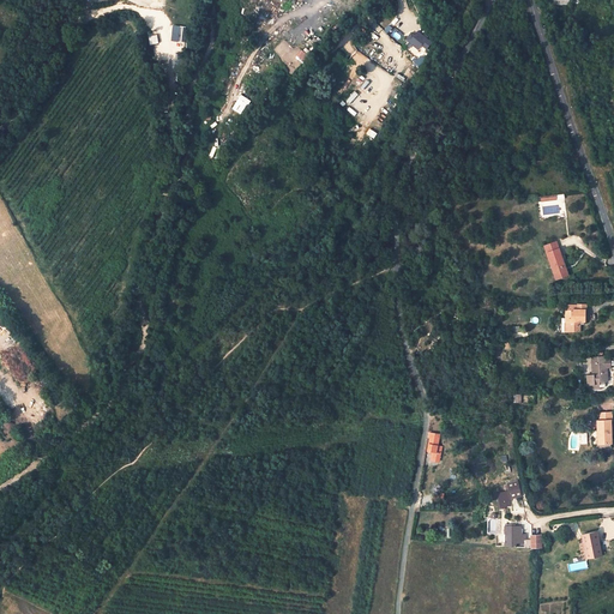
[(423,46),(427,49),(433,42),(420,31),(410,42),(419,50),(423,46)]
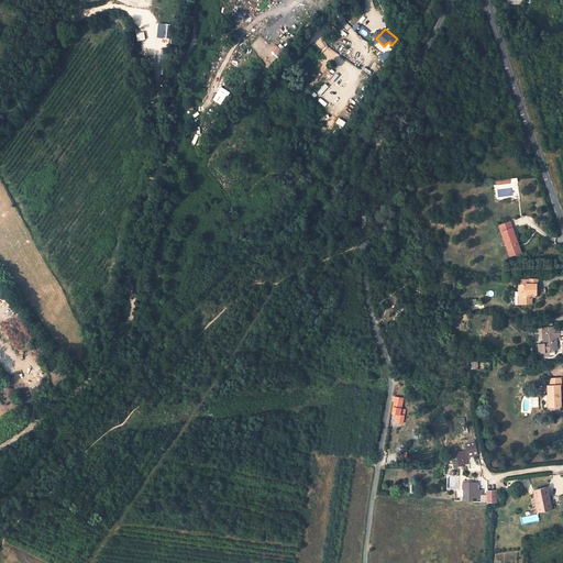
[(278,46),(273,52),(279,58),(285,52),(278,46)]
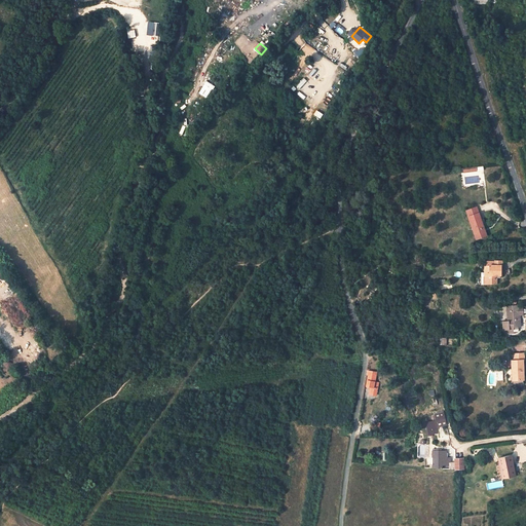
[(301,88),(308,80),(305,78),(298,86),(301,88)]
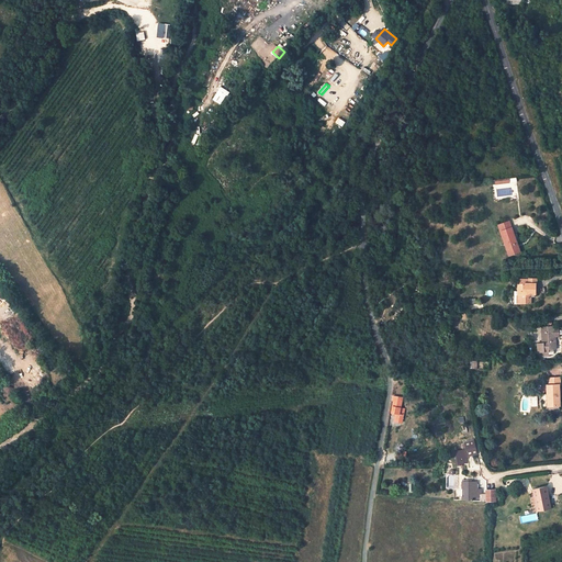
[(513,228),(509,222),(498,226),(502,233),(513,228)]
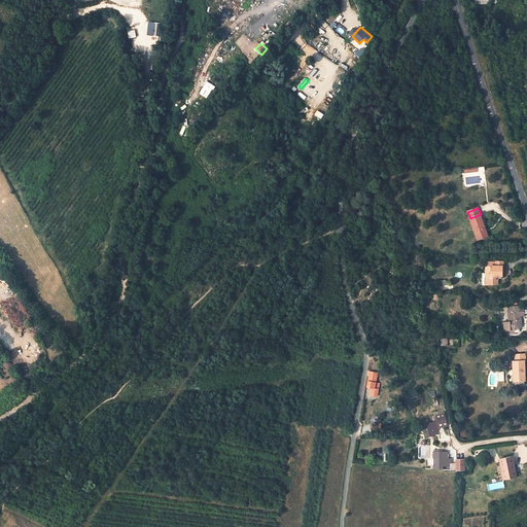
[(489,237),(481,214),(470,218),(479,241),(489,237)]
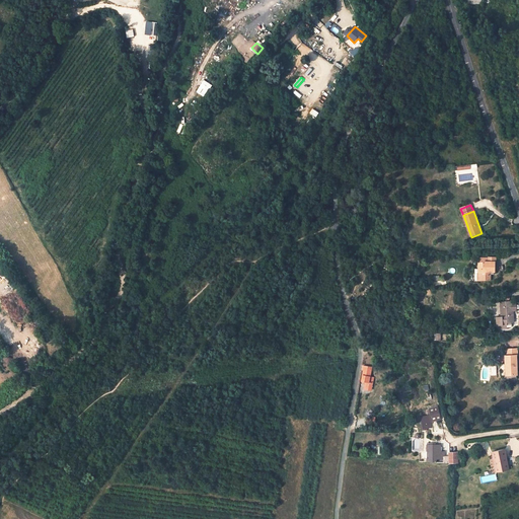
[(473,278),(490,278),(490,272),(489,272),(489,269),(494,269),(494,260),(477,261),(476,271),(473,271),(473,278)]
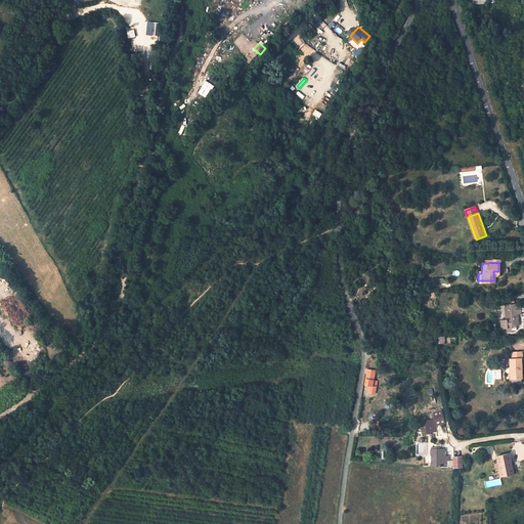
[(501,330),(512,329),(511,323),(518,322),(517,310),(516,310),(515,303),(505,304),(505,317),(500,317),(501,330)]
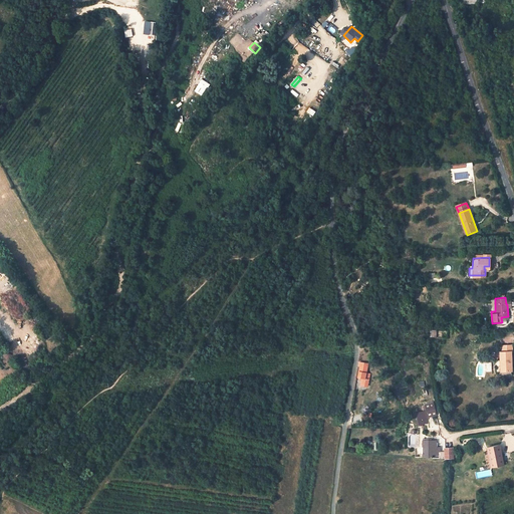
[(500,374),(512,374),(511,354),(513,354),(513,348),(502,348),(502,355),(501,355),(501,363),(500,363),(500,374)]
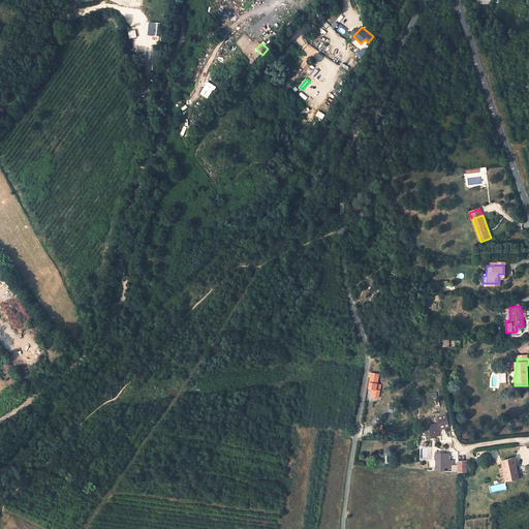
[(369,389),(374,389),(373,397),(378,398),(380,384),(377,384),(378,374),(372,373),(369,373),(369,376),(371,377),(369,389)]
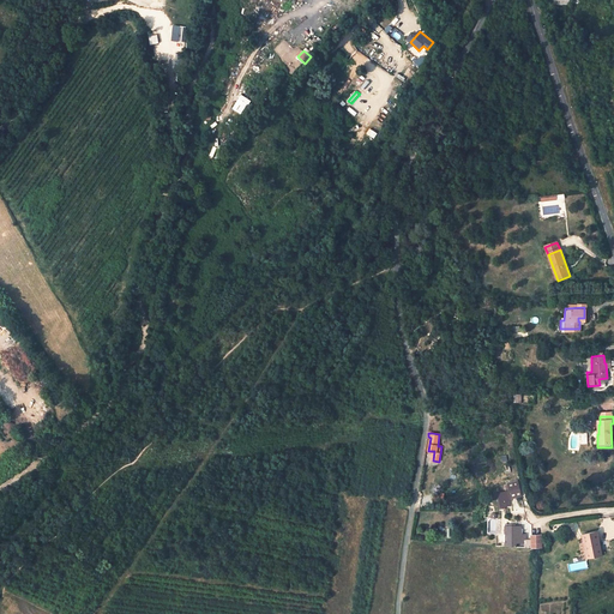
[(522,495),(517,480),(507,483),(510,491),(511,499),(522,495)]
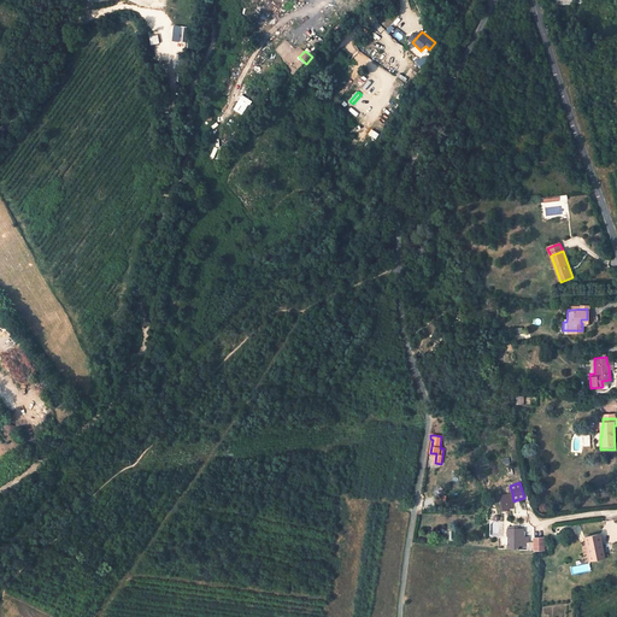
[(503,494),(503,495),(499,495),(500,500),(503,500),(504,509),(507,509),(512,509),(511,501),(510,494),(507,494),(503,494)]
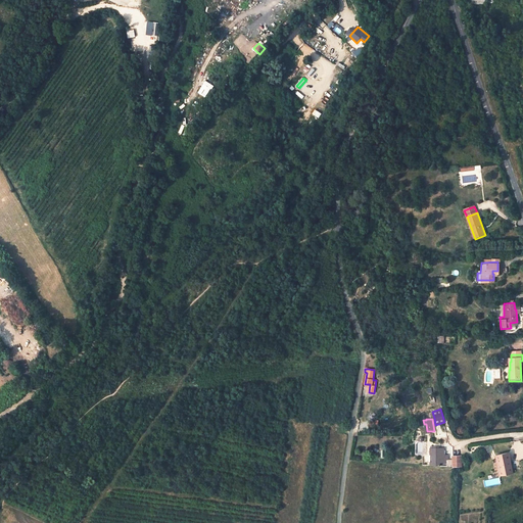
[(438,446),(430,446),(430,465),(454,467),(453,460),(447,460),(447,456),(442,456),(442,448),(438,448),(438,446)]
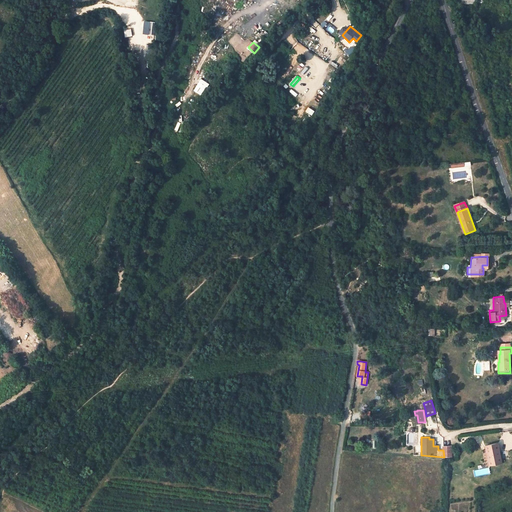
[(502,463),(497,443),(485,446),(486,450),(482,451),(483,457),(487,456),(489,465),(502,463)]
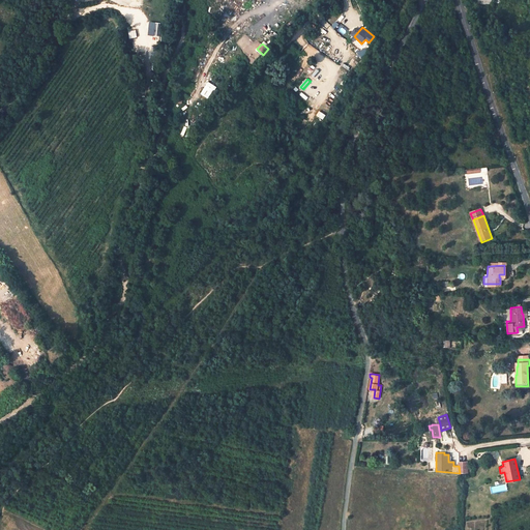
[(459,466),(460,473),(467,472),(467,462),(459,463),(459,466)]
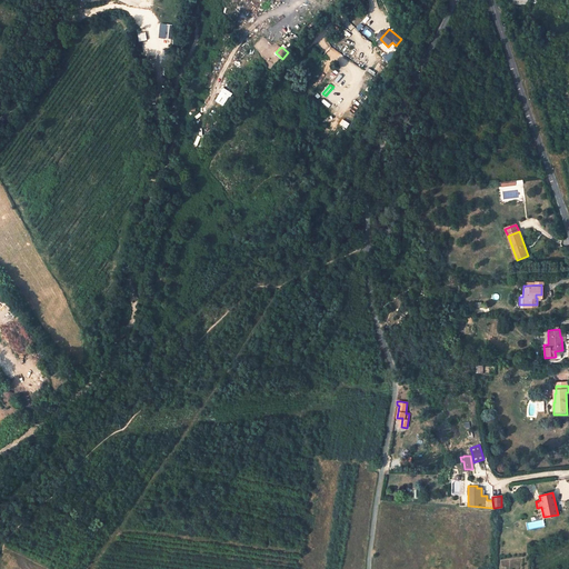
[(527,522),(529,529),(545,526),(543,519),(527,522)]
